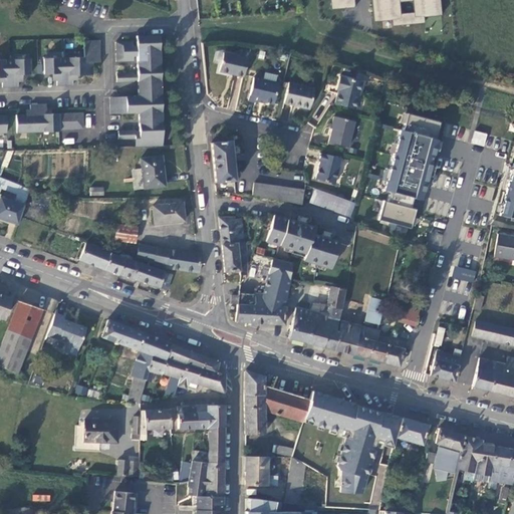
[(329,0),(330,10),(354,8),(353,0),(329,0)]
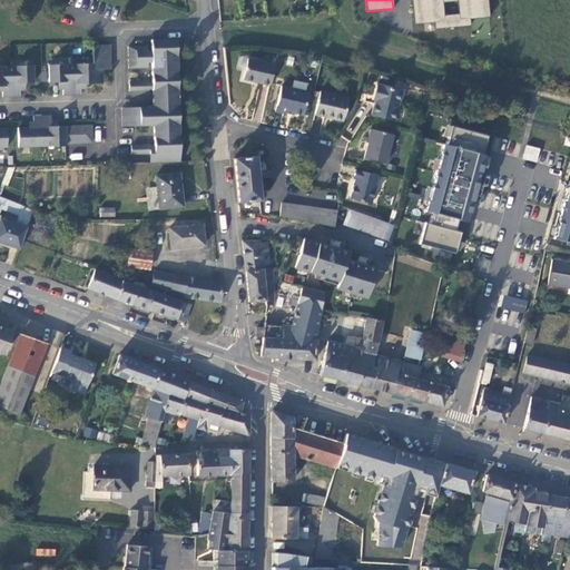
[(434,23),(435,29),(471,26),(470,20),(490,18),(488,0),(411,0),(414,25),(434,23)]
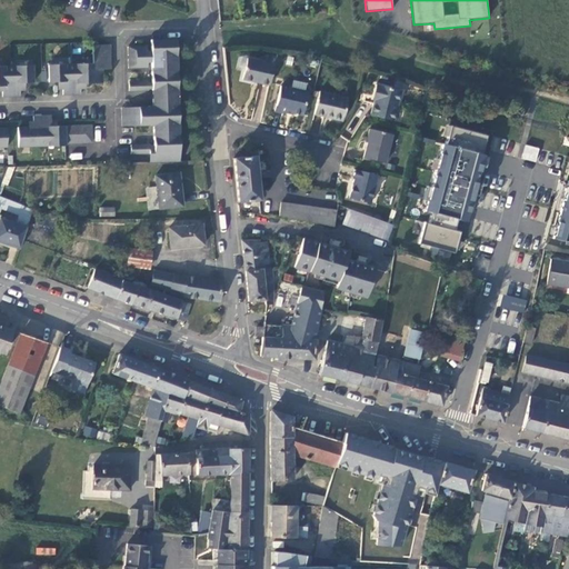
[(148,57),(148,47),(129,48),(130,69),(149,69),(148,59),(152,59),(152,81),(153,91),(153,108),(121,109),(122,127),(155,127),(155,146),(156,155),(152,155),(152,162),(181,162),(177,40),(151,41),(152,57),(148,57)]
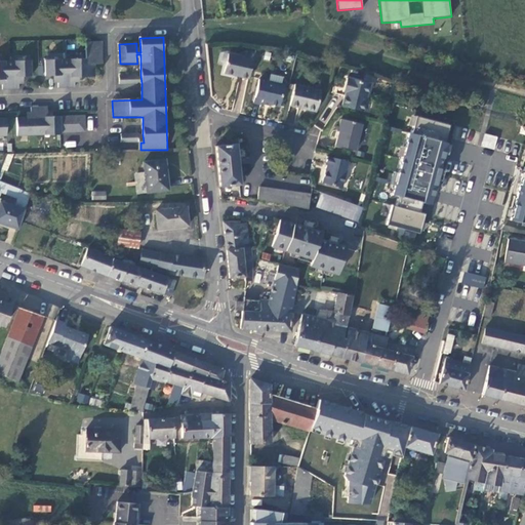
[(44,61),(45,76),(53,76),(58,76),(58,83),(58,88),(75,87),(75,82),(75,78),(80,77),(95,77),(95,65),(103,65),(102,42),(86,42),(87,58),(44,61)]
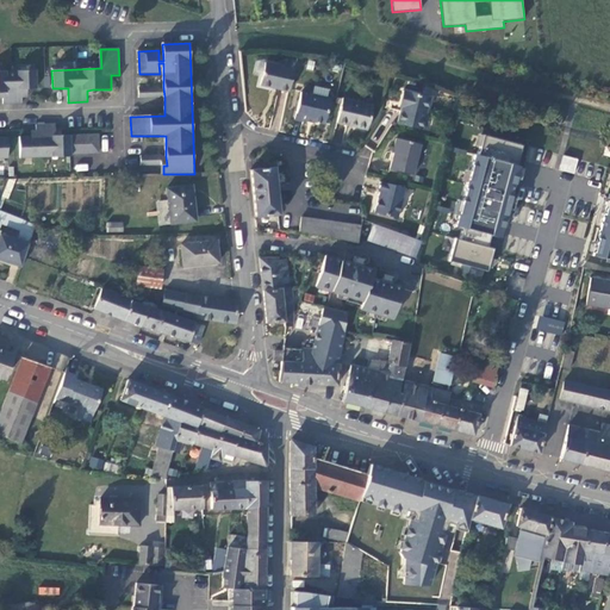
[(292,68),(265,61),(259,83),(287,89),(292,68)]
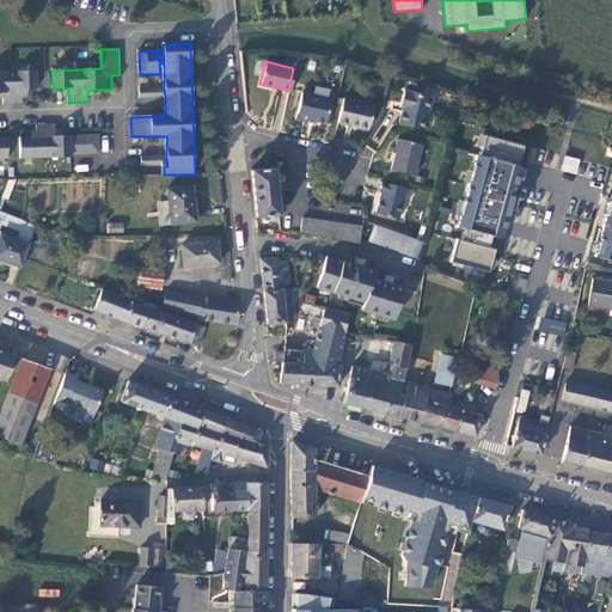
[(0,92),(2,93),(2,98),(4,104),(22,103),(23,98),(22,90),(28,90),(37,90),(36,71),(0,72),(0,92)]
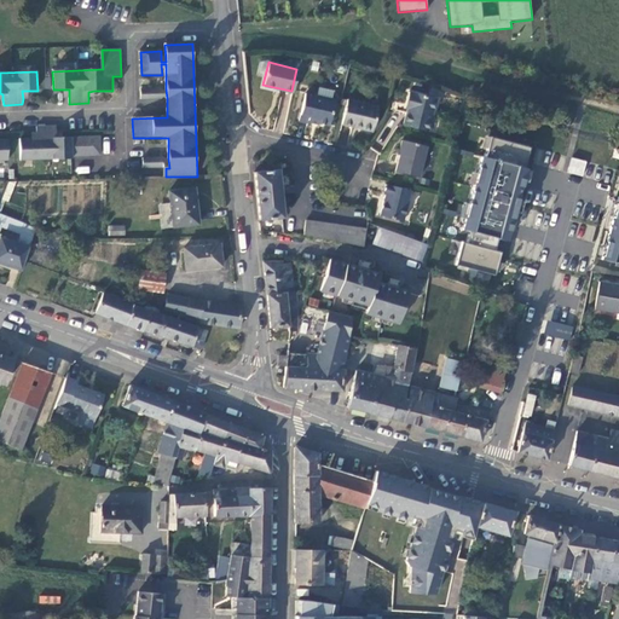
[(162,99),(162,90),(142,90),(142,99),(162,99)]
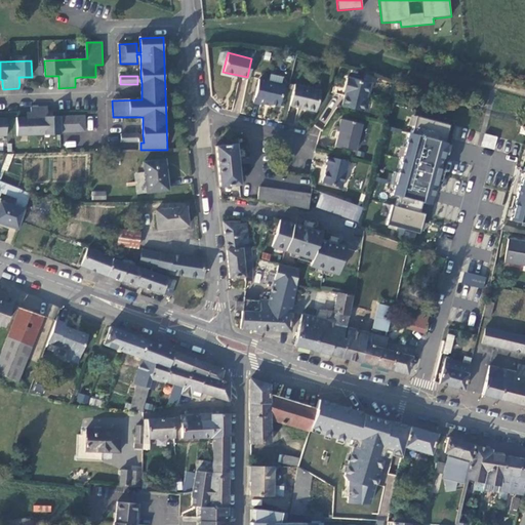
[(283,81),(258,76),(253,99),(261,102),(263,99),(278,104),(283,81)]
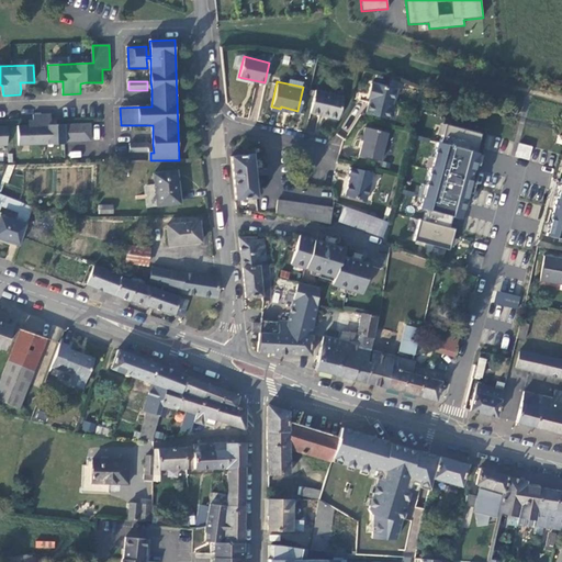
[(395,89),(372,83),(369,98),(366,113),(388,119),(395,89)]
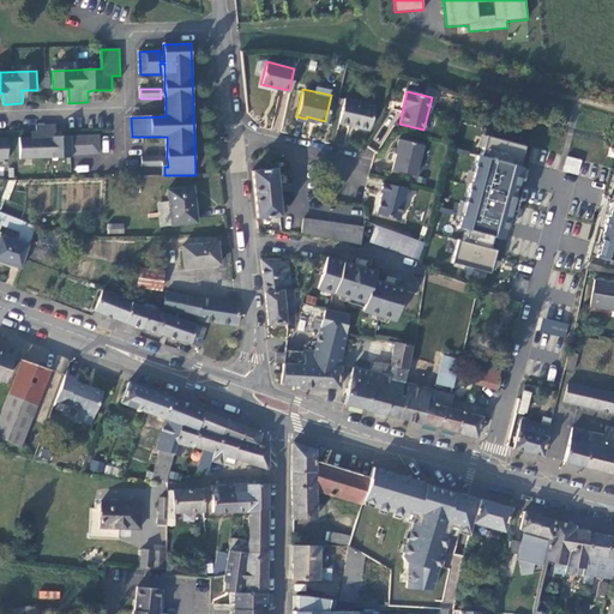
[(374,103),(345,97),(339,121),(350,124),(350,122),(356,124),(356,125),(369,128),(374,103)]
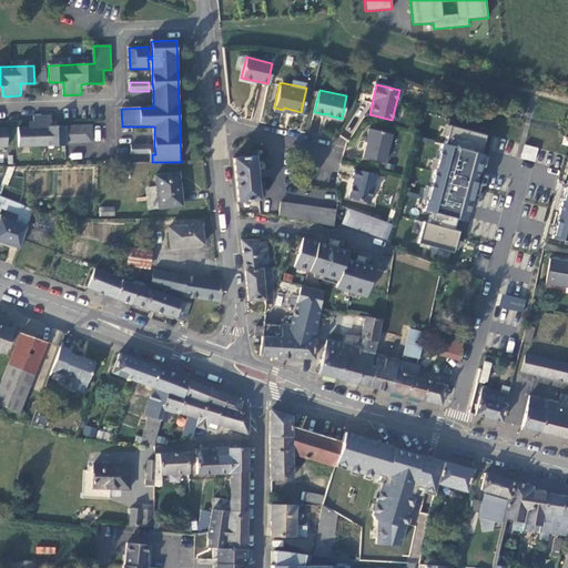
[(52,127),(52,122),(51,117),(33,117),(34,122),(34,127),(29,127),(20,128),(21,149),(67,146),(67,144),(92,143),(91,125),(58,127),(52,127)]
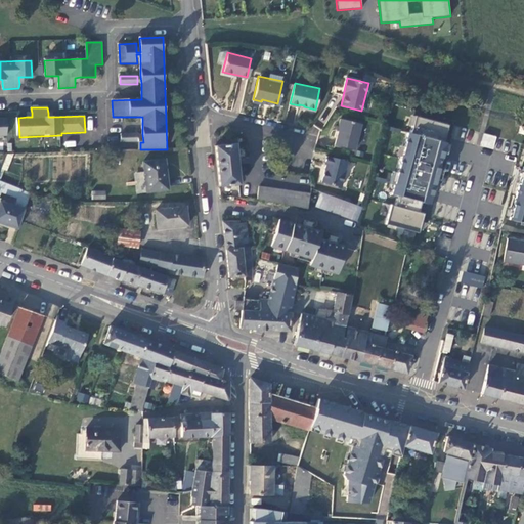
[(385,223),(420,232),(425,213),(420,211),(422,203),(430,205),(448,139),(443,137),(448,121),(416,113),(410,130),(407,130),(390,194),(398,197),(396,205),(391,204),(385,223)]
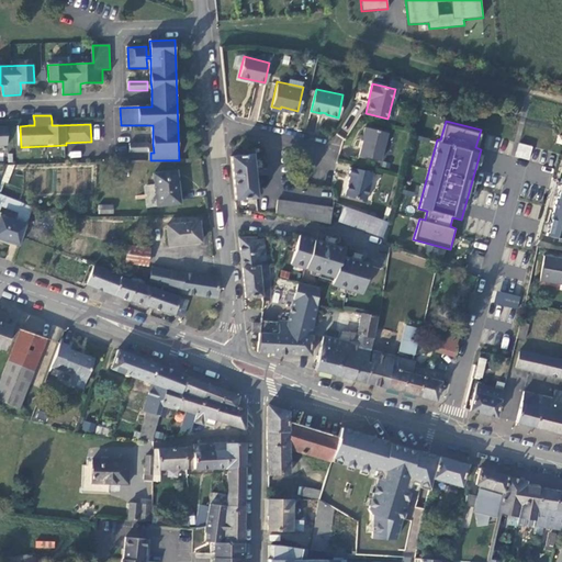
[(0,147),(10,147),(10,126),(0,126),(0,147)]
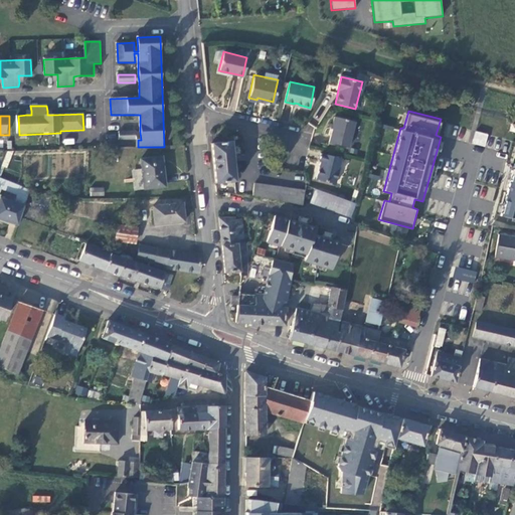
[(354,122),(333,117),(331,126),(333,126),(329,144),(348,148),(354,122)]
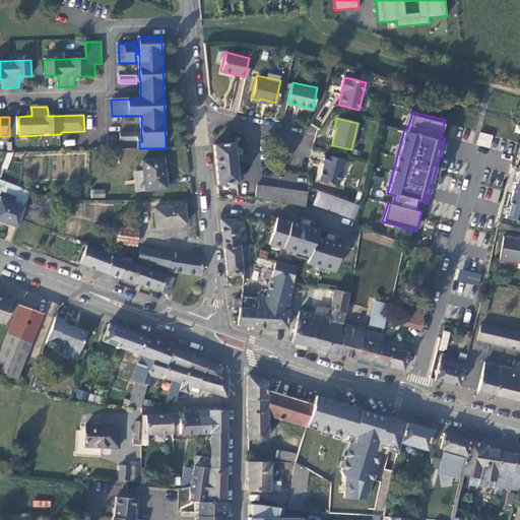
[(476,145),(491,147),(493,135),(479,132),(476,145)]
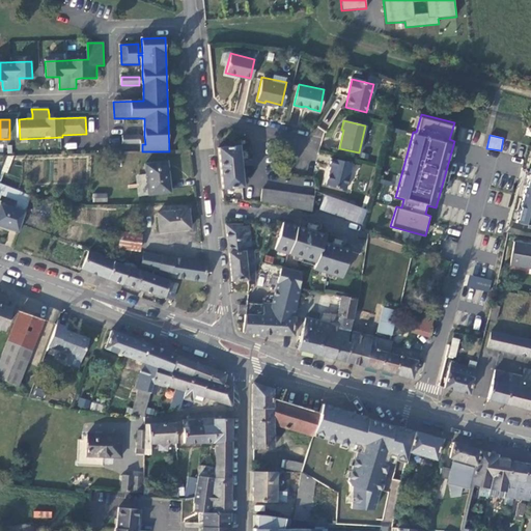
[(141,144),(141,136),(122,137),(123,144),(141,144)]
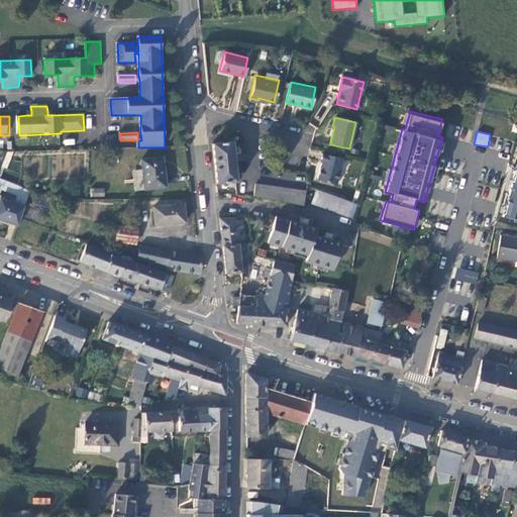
[(231,142),(212,144),(216,183),(235,181),(231,142)]
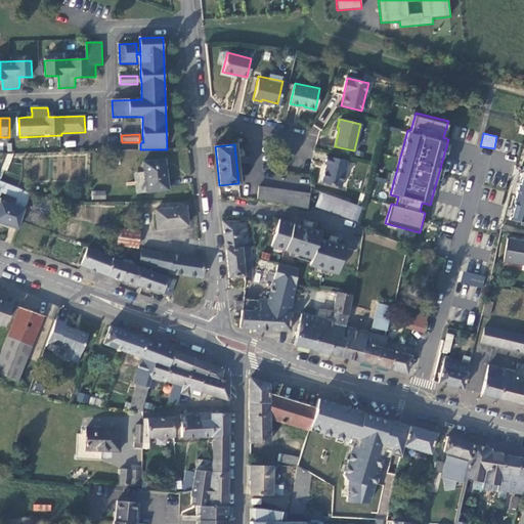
[(523,155),(509,219),(523,222),(523,155)]
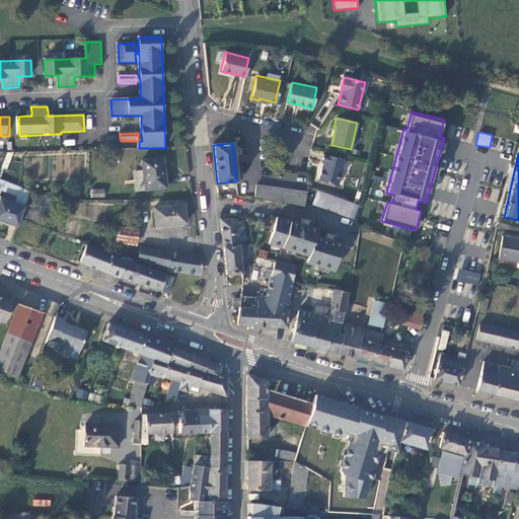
[(345,159),(323,154),(321,162),(323,163),(319,180),(339,184),(345,159)]
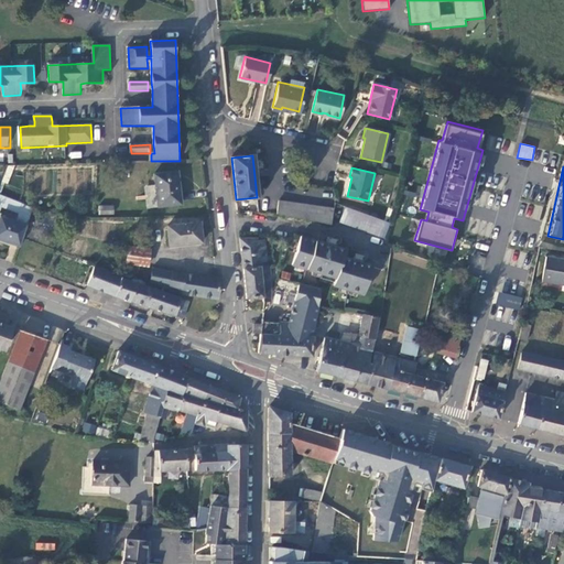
[(180,204),(175,171),(153,174),(158,207),(180,204)]
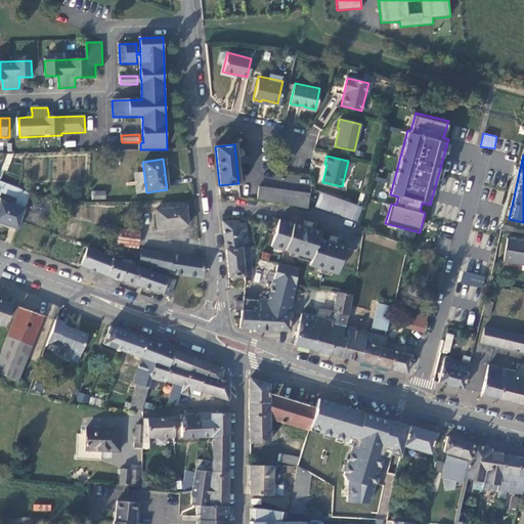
[(258,186),(257,199),(276,202),(307,209),(309,193),(258,186)]
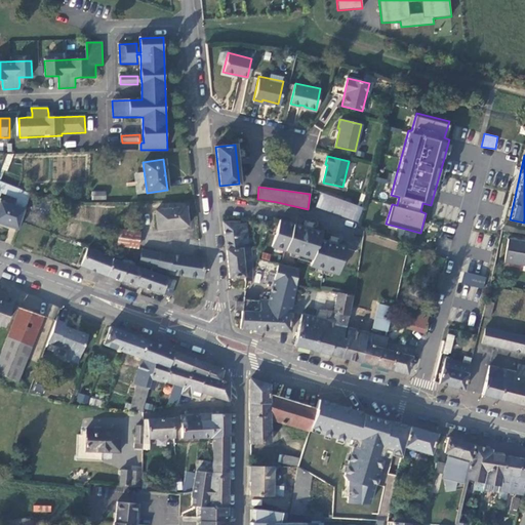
[(92,191),(91,199),(106,199),(106,191),(92,191)]
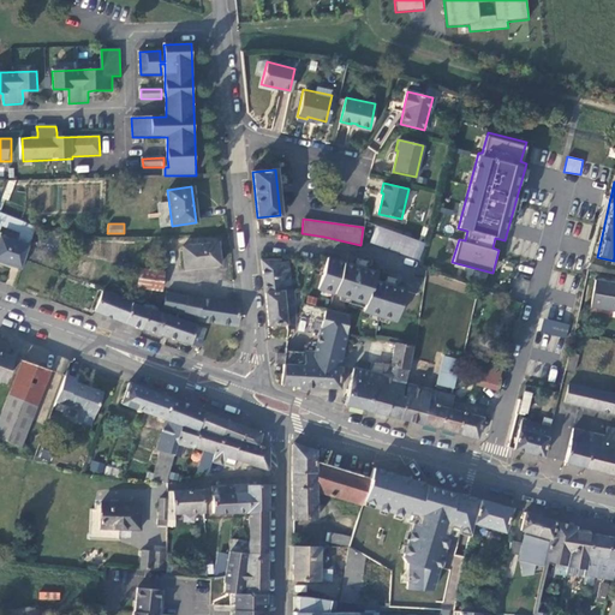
[(393,248),(398,233),(376,226),(371,240),(393,248)]
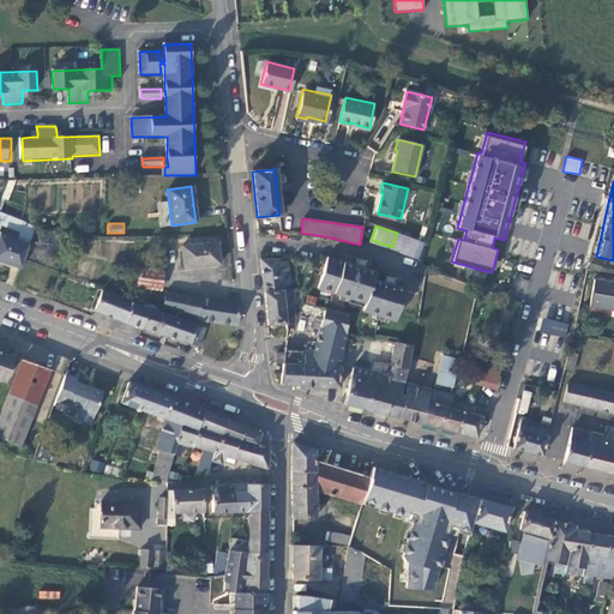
[(423,242),(397,233),(392,247),(391,250),(419,259),(423,242)]
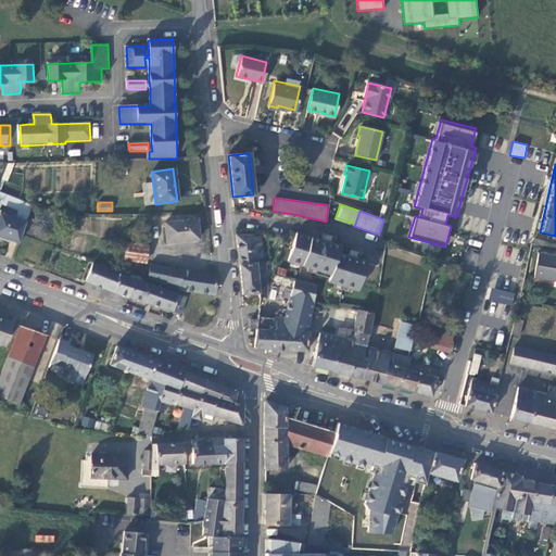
[(0,217),(0,237),(21,244),(27,224),(1,214),(0,217)]
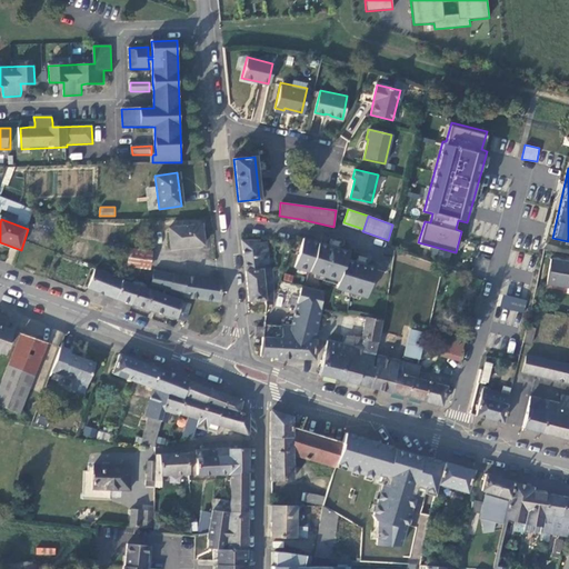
[(206,245),(202,225),(170,229),(172,249),(206,245)]
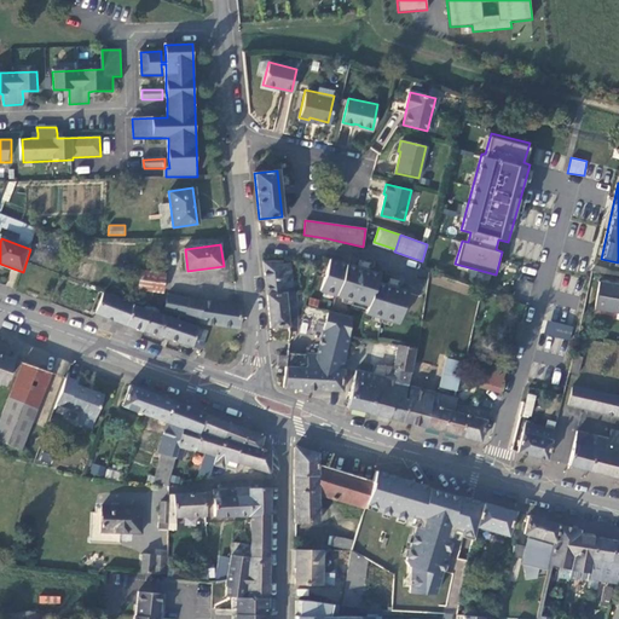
[(350,255),(347,262),(356,265),(358,258),(350,255)]
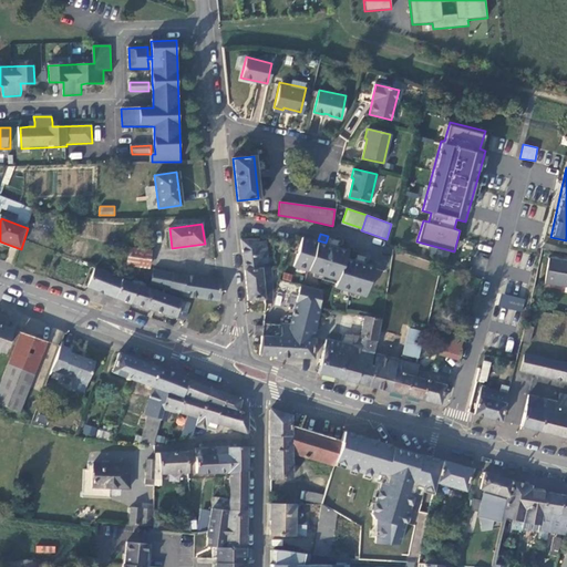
[(313,270),(326,275),(328,276),(336,278),(334,281),(333,285),(340,287),(349,290),(354,292),(361,295),(370,298),(379,300),(383,287),(389,271),(353,259),(344,257),(334,254),(337,247),(330,245),(326,243),(318,240),(301,235),(292,264),(313,270)]
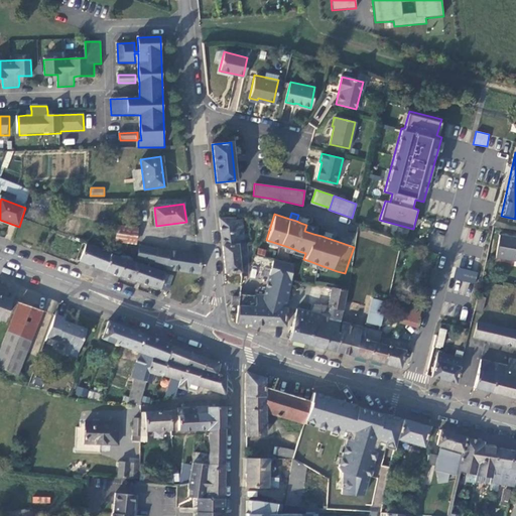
[(235,217),(220,218),(223,245),(244,243),(241,219),(235,219),(235,217)]
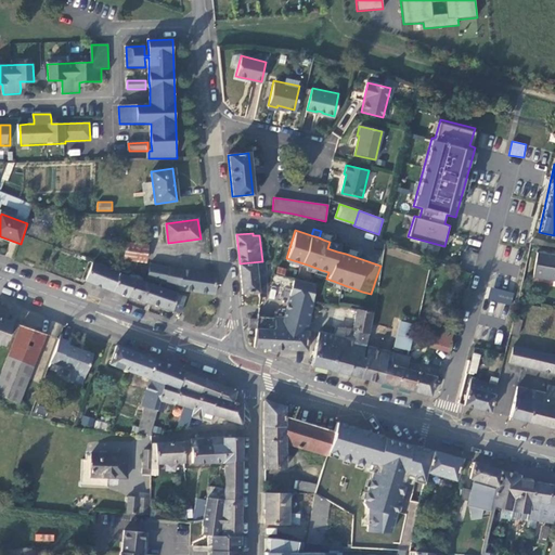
[(147,247),(127,244),(124,259),(145,263),(147,247)]
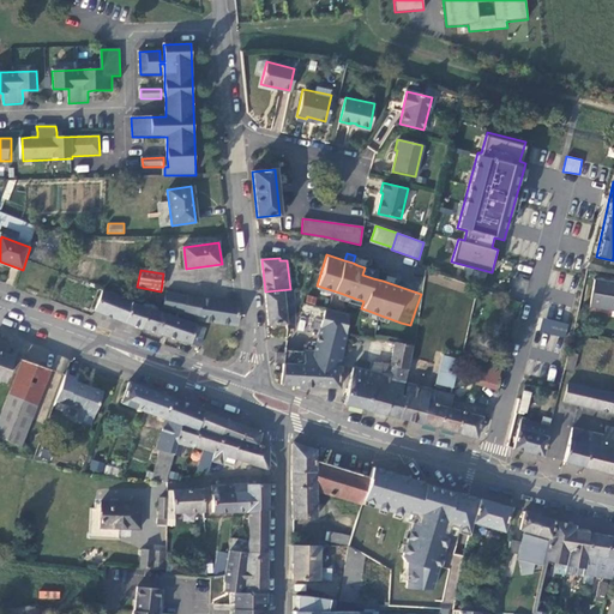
[(375,271),(373,278),(383,281),(384,275),(375,271)]
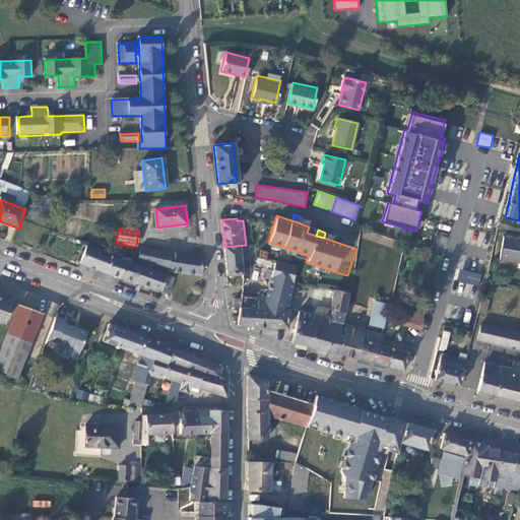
[(519,240),(504,237),(500,259),(519,262),(519,240)]
